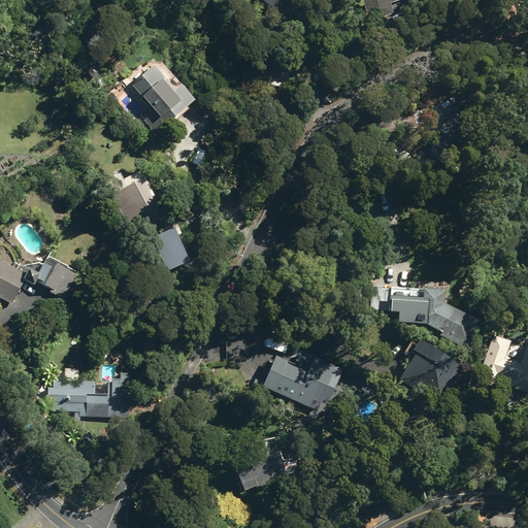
[(258,0),(282,17),(284,13),(289,17),(300,1),(297,0),(258,0)]
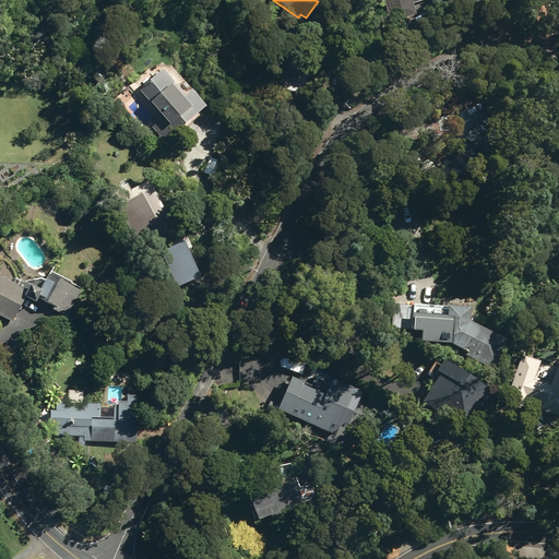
[(388,0),(395,22),(416,14),(413,4),(425,0),(388,0)]
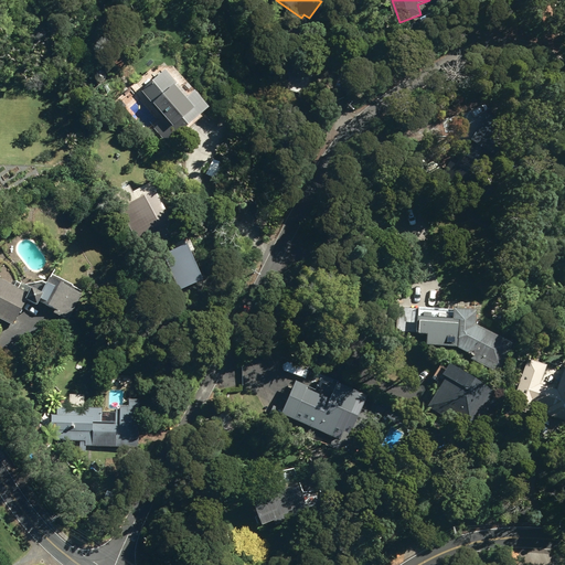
[(204,109),(190,93),(184,97),(162,71),(139,89),(173,132),(204,109)]
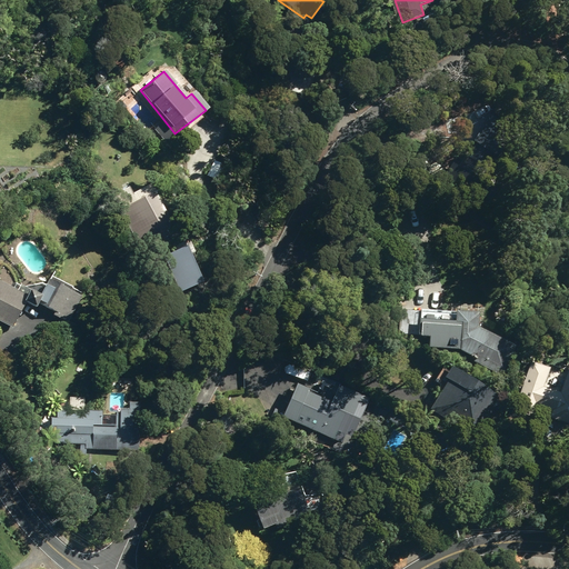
[(112,195),(140,251),(157,243),(160,249),(169,245),(166,238),(175,233),(150,185),(131,195),(128,187),(112,195)]
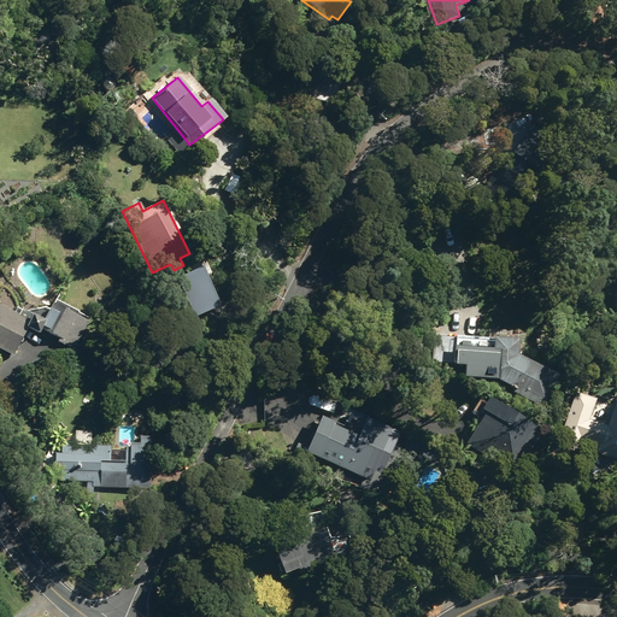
[(178,281),(186,294),(204,283),(197,270),(178,281)]
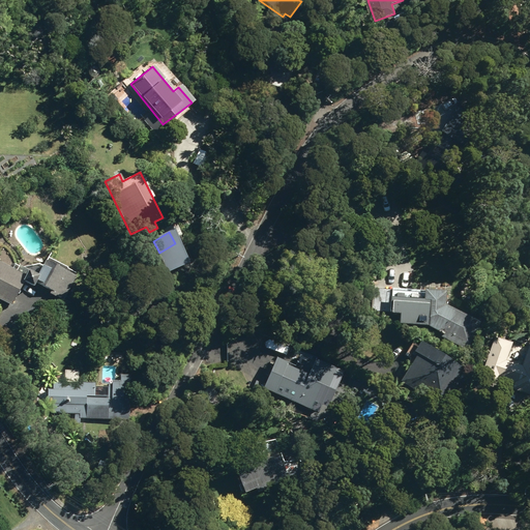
[(75,277),(45,261),(36,276),(11,263),(9,269),(0,264),(0,301),(10,307),(22,285),(30,289),(33,283),(50,291),(48,294),(62,302),(75,277)]
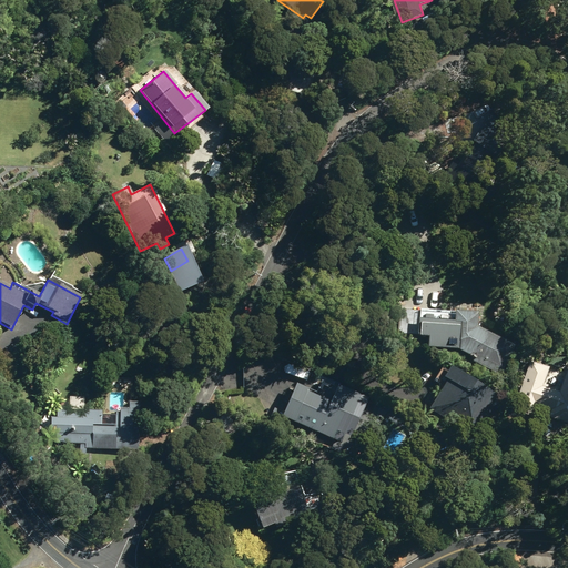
[(454,312),(418,310),(418,311),(399,310),(397,333),(416,334),(416,335),(418,335),(418,337),(427,337),(426,348),(456,351),(501,372),(514,345),(475,327),(476,313),(454,312)]
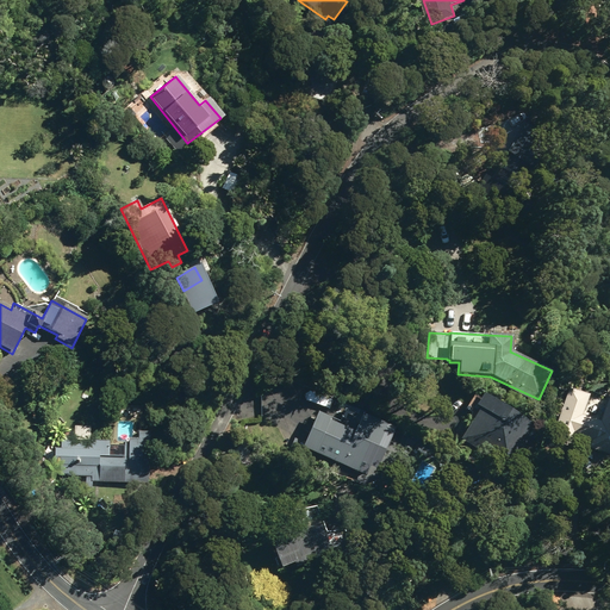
[(587,448),(609,455),(609,390),(599,422),(582,416),(589,396),(567,388),(551,441),(571,448),(574,436),(590,441),(587,448)]
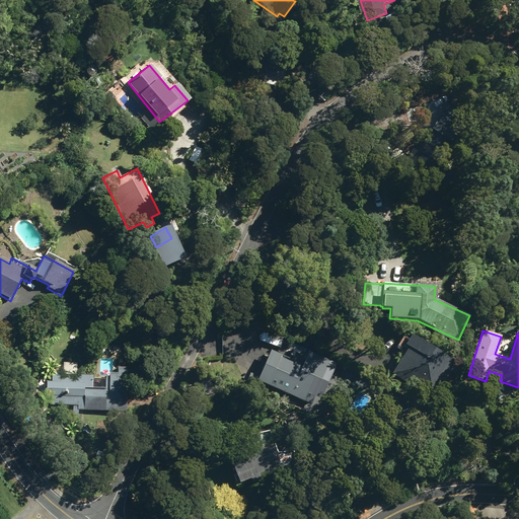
[(392,373),(433,399),(455,364),(409,334),(401,345),(408,349),(392,373)]
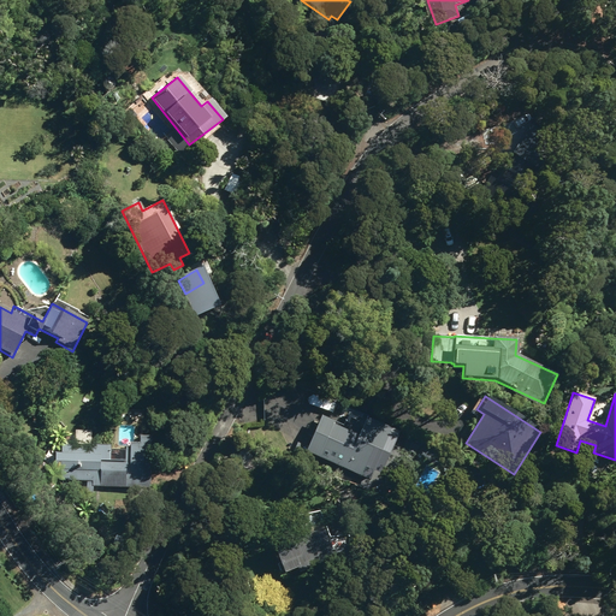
[(381,475),(400,433),(366,418),(357,434),(336,424),(320,457),(368,480),(372,472),(381,475)]
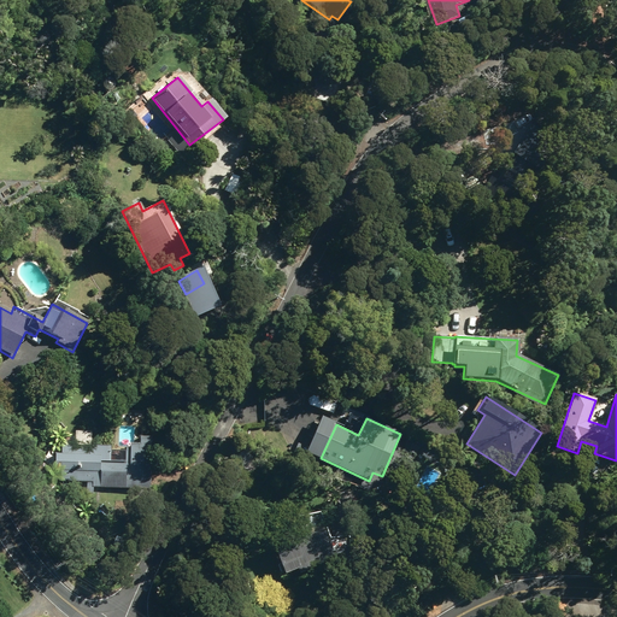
[(134,445),(129,445),(129,448),(124,450),(124,452),(109,451),(109,447),(90,446),(90,433),(74,432),(74,444),(60,442),(59,453),(54,453),(53,470),(59,471),(59,482),(86,483),(86,494),(93,494),(93,488),(148,491),(150,439),(134,438),(134,445)]
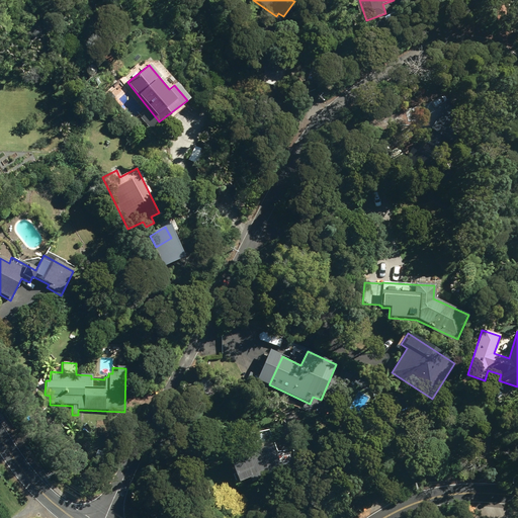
[(277,465),(269,448),(259,452),(256,445),(226,459),(237,485),(247,480),(249,485),(275,472),(273,467),(277,465)]
